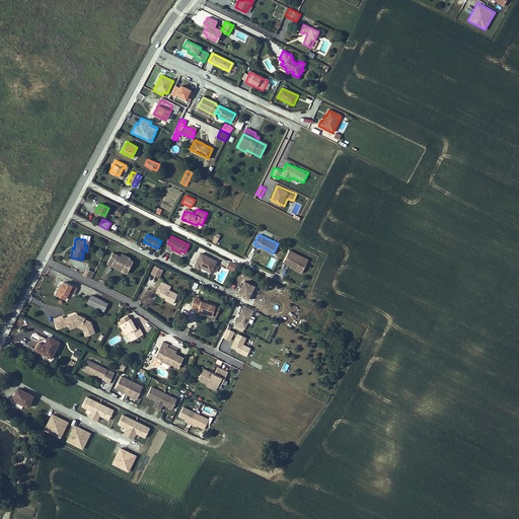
[(296,266),(295,268),(302,271),(308,260),(289,249),(283,262),(291,266),(291,264),(296,266)]
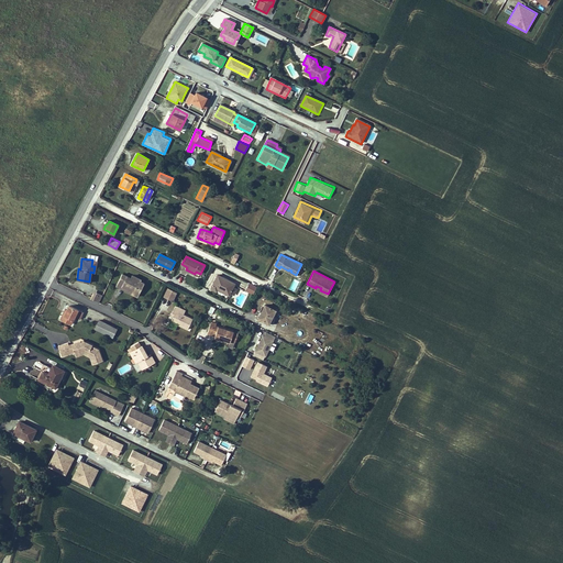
[(114,285),(120,288),(121,286),(131,291),(131,294),(136,296),(143,283),(139,280),(140,279),(130,275),(129,278),(120,274),(114,285)]
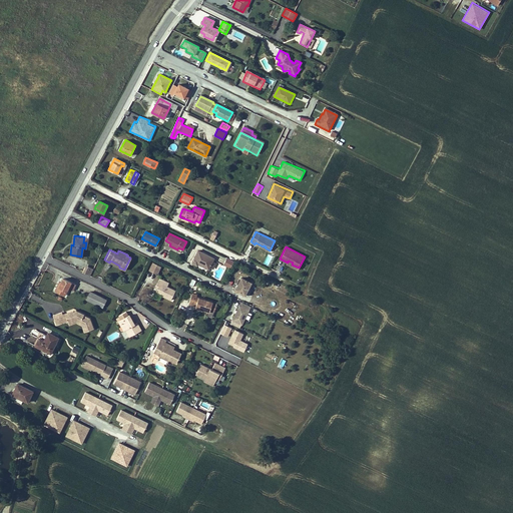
[(198,250),(191,263),(197,266),(197,264),(208,269),(213,259),(198,250)]
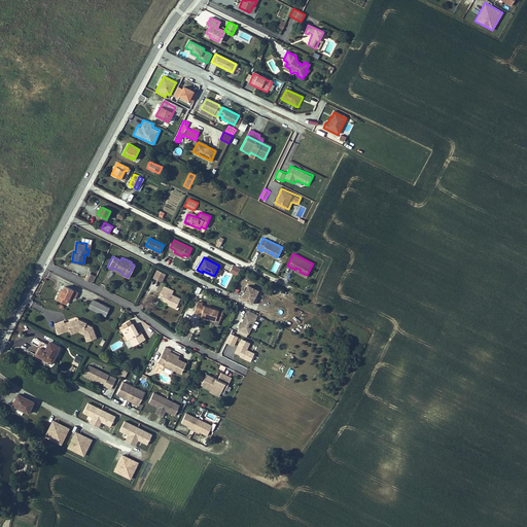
[(237,276),(241,268),(233,265),(230,272),(237,276)]
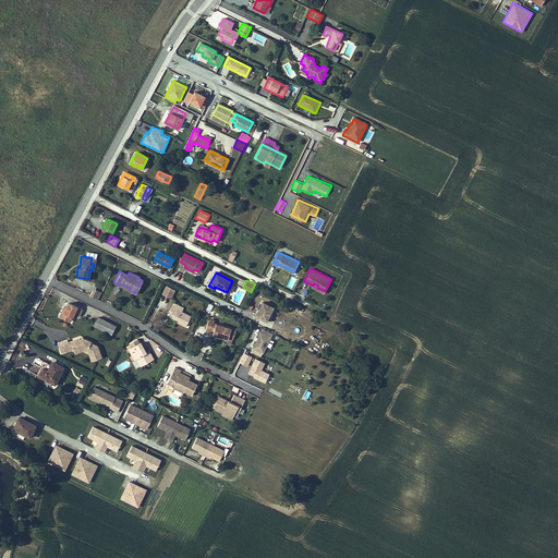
[(312,287),(324,293),(325,291),(317,288),(318,286),(313,283),(313,286),(312,287)]
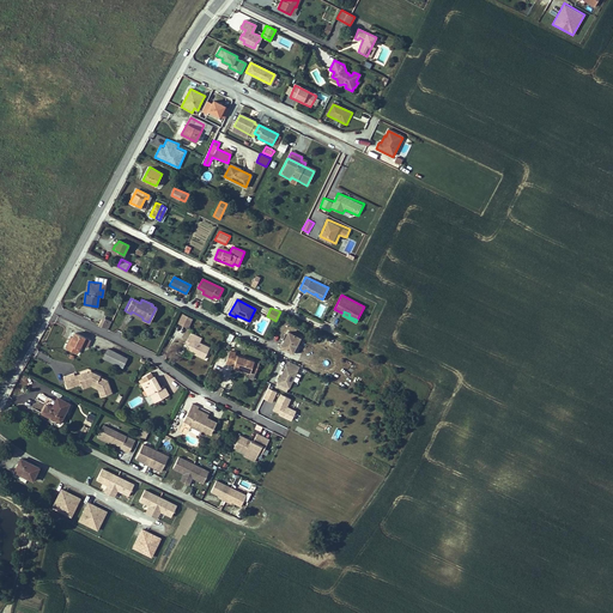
[(182,313),(177,323),(189,327),(193,317),(182,313)]
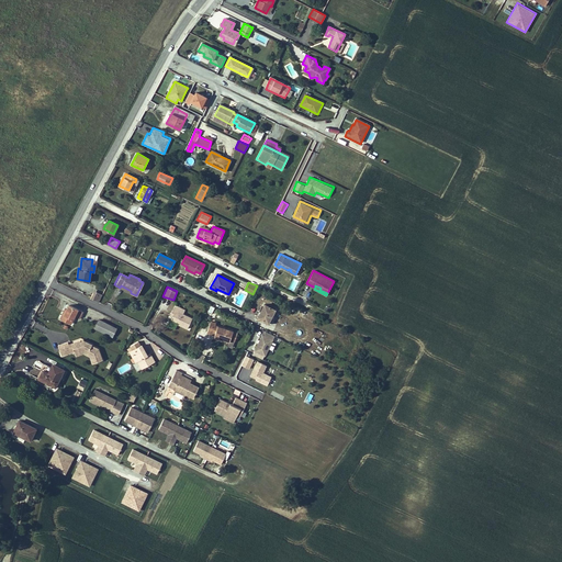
[(90,298),(99,302),(103,294),(93,290),(90,298)]
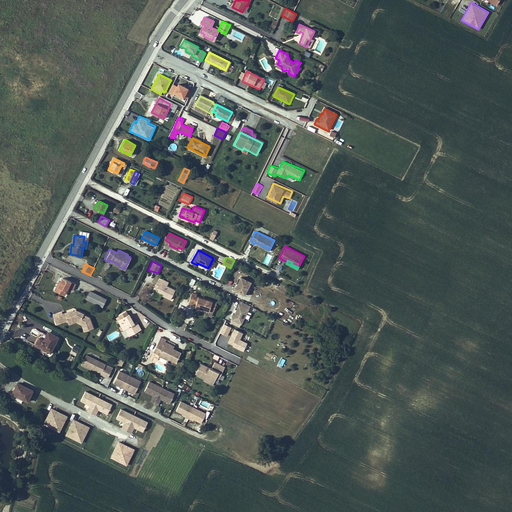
[(167,282),(158,277),(155,284),(157,285),(156,288),(154,292),(169,299),(174,289),(166,286),(167,282)]
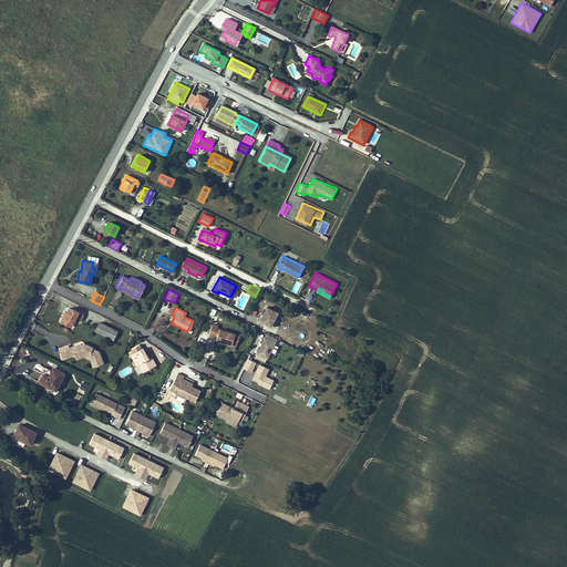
[(260,321),(270,326),(277,312),(267,307),(260,321)]
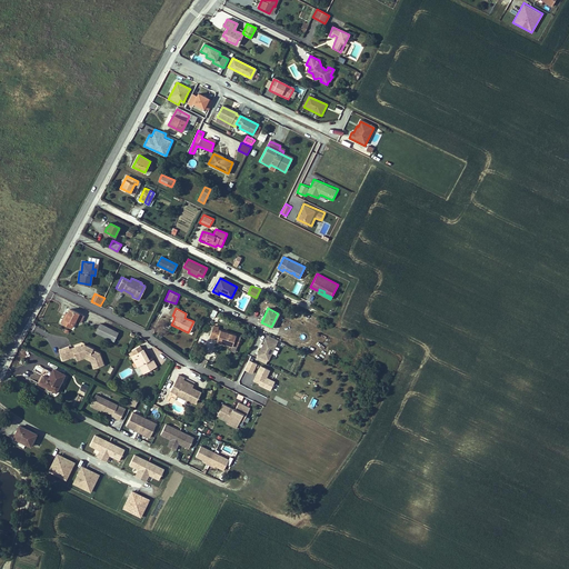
[(76,319),(80,322),(83,316),(70,309),(69,312),(67,315),(66,313),(61,322),(71,328),(76,319)]
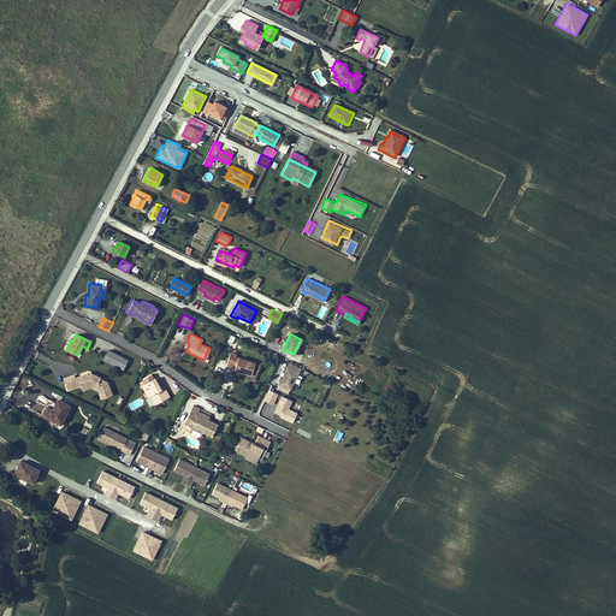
[(126,359),(108,350),(104,360),(123,369),(126,359)]
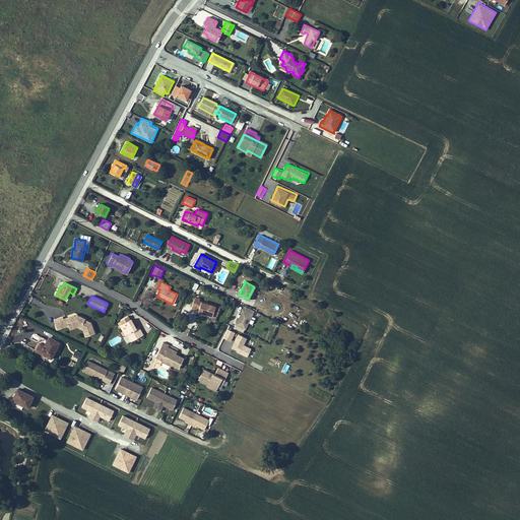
[(190,307),(195,309),(196,308),(198,309),(197,311),(197,312),(202,314),(203,313),(205,314),(204,316),(209,318),(210,317),(214,310),(199,302),(200,300),(195,297),(190,307)]
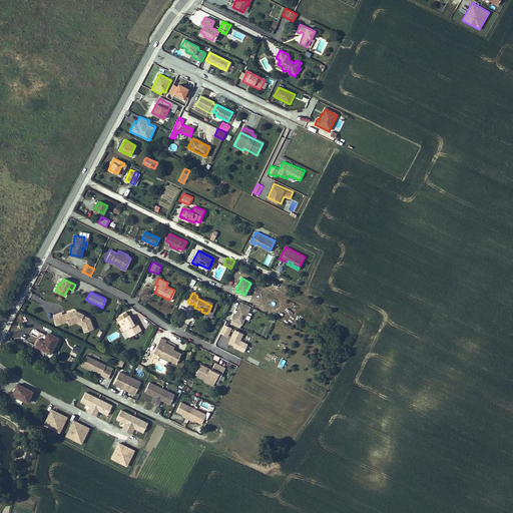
[(241,325),(250,307),(243,304),(241,307),(240,306),(233,321),(241,325)]
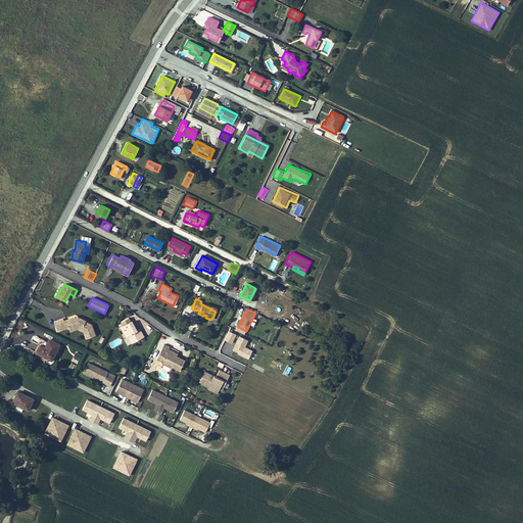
[(96,335),(92,325),(85,321),(85,320),(79,317),(76,318),(75,317),(64,321),(66,328),(68,327),(68,325),(72,323),(74,328),(78,326),(82,328),(81,330),(84,332),(87,338),(96,335)]
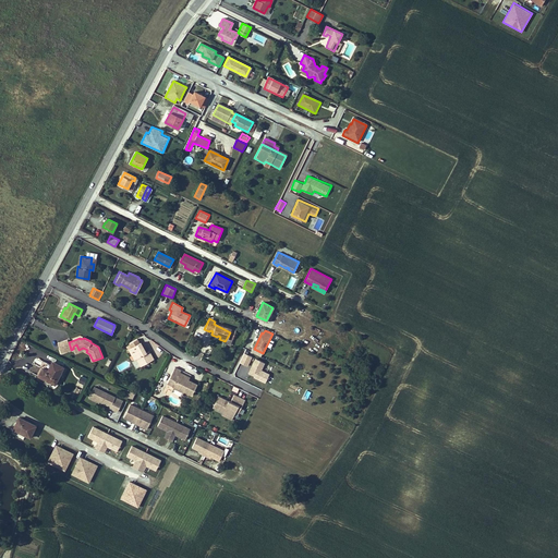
[(135,359),(140,365),(152,359),(147,351),(145,352),(144,353),(143,351),(144,351),(138,342),(128,348),(133,360),(135,359)]
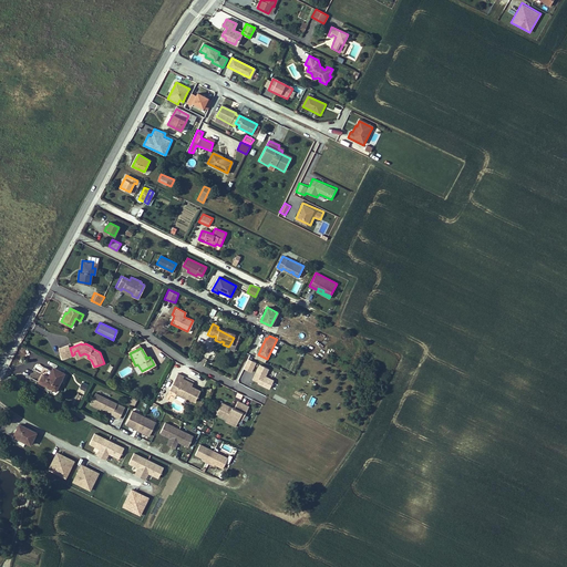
[(256,362),(247,359),(244,367),(251,371),(256,362)]
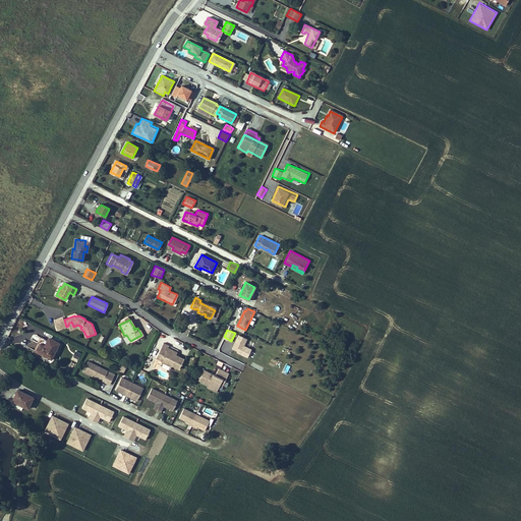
[(246,338),(238,334),(232,347),(238,350),(237,351),(247,356),(250,348),(243,344),(246,338)]
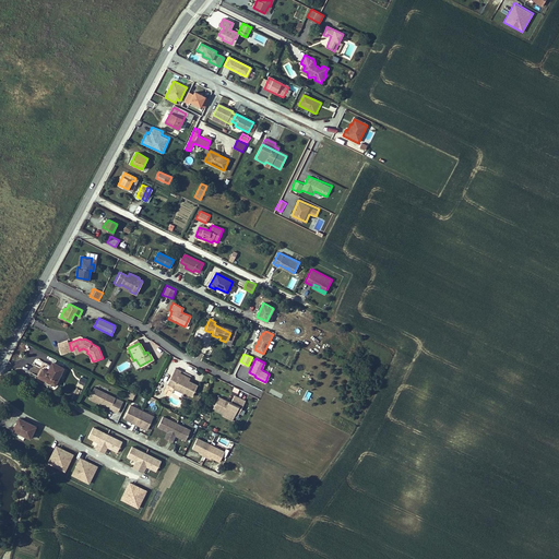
[(43,368),(38,377),(55,384),(63,368),(52,363),(48,371),(43,368)]
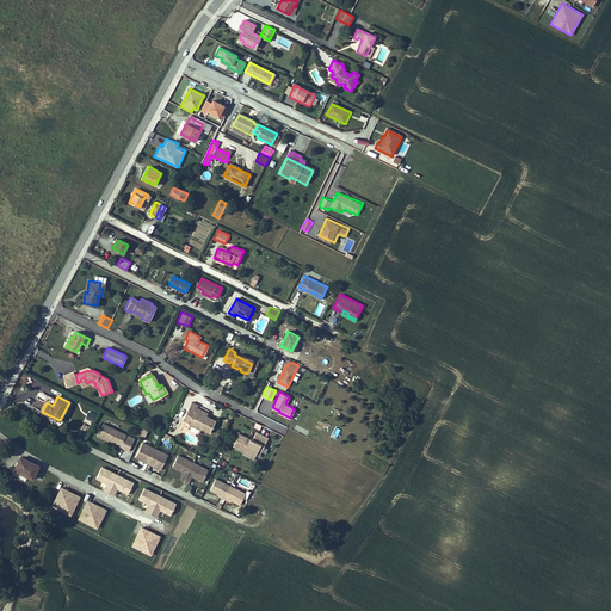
[(181,419),(208,432),(214,420),(204,415),(193,409),(196,407),(197,405),(190,401),(181,419)]
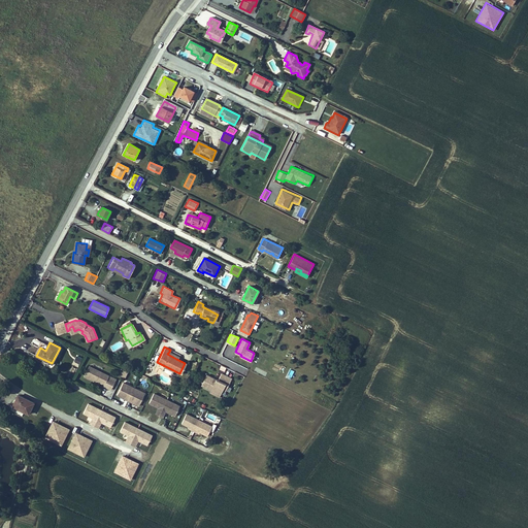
[(105,372),(90,365),(86,374),(93,377),(101,382),(101,384),(107,387),(111,378),(104,375),(105,372)]
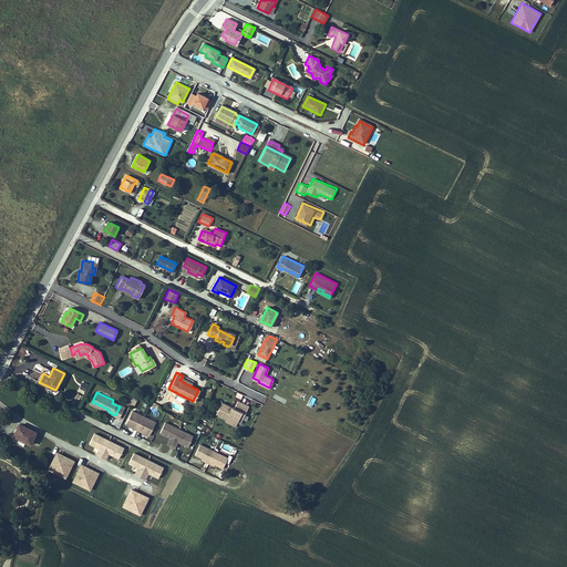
[(238,416),(240,412),(244,413),(247,406),(236,401),(233,408),(220,402),(216,410),(226,415),(237,421),(238,416)]
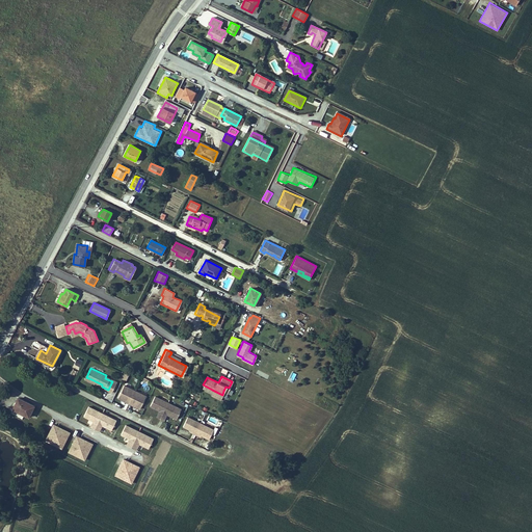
[(147,396),(125,386),(118,398),(140,409),(147,396)]
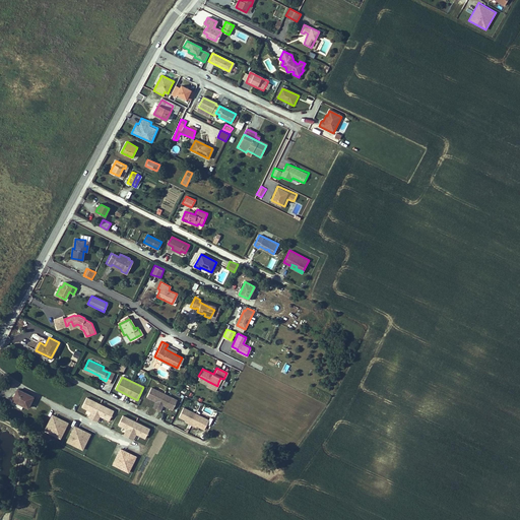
[(70,382),(89,391),(91,386),(72,378),(70,382)]
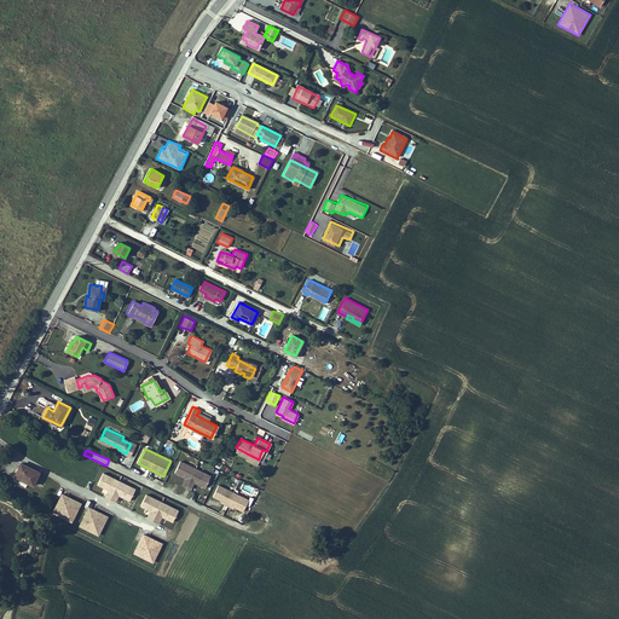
[(256,464),(259,460),(247,453),(244,458),(256,464)]
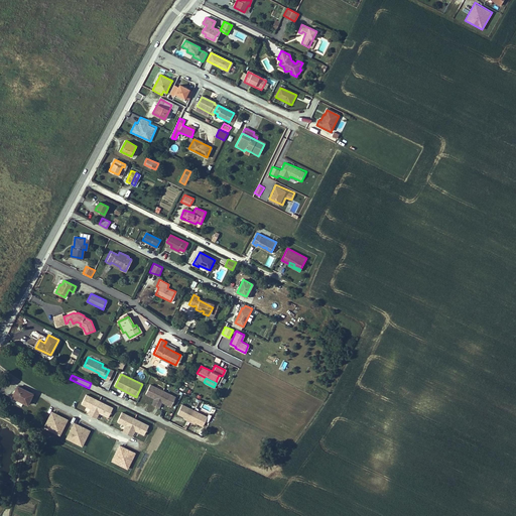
[(175,397),(150,385),(145,395),(154,399),(152,404),(159,408),(162,402),(171,407),(175,397)]
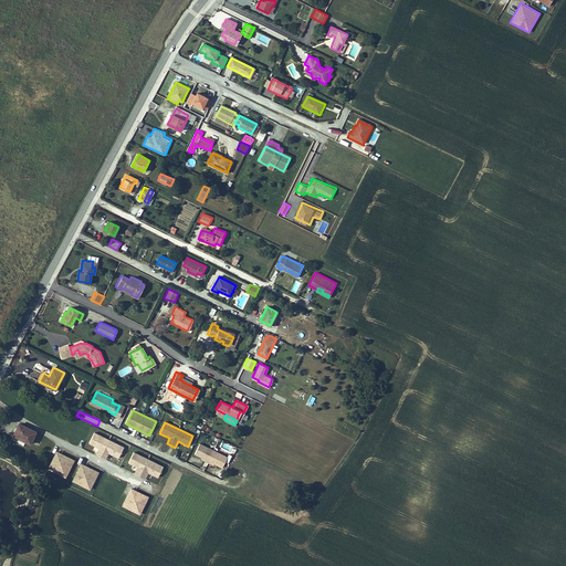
[(37,432),(19,423),(14,432),(18,435),(17,437),(25,441),(30,443),(37,432)]
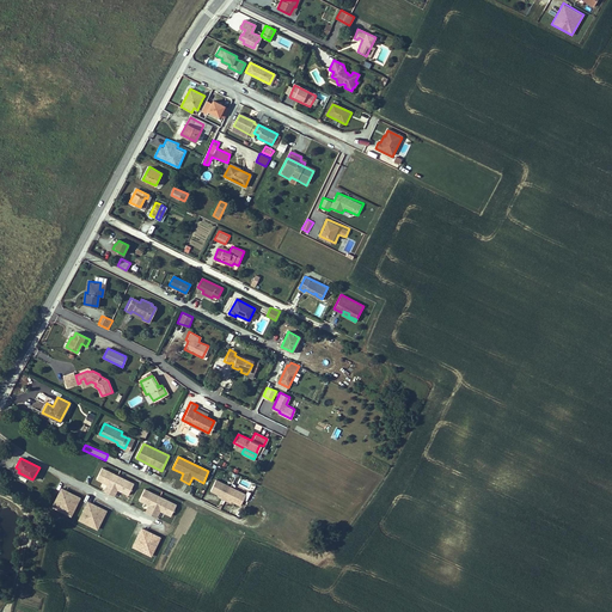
[(132,483),(102,469),(96,481),(106,485),(104,493),(112,496),(116,490),(127,495),(132,483)]
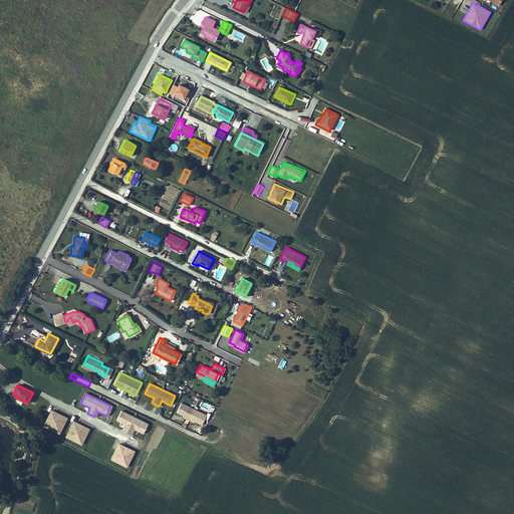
[(207,415),(182,403),(178,413),(184,416),(186,417),(185,418),(192,422),(193,420),(195,421),(202,425),(207,415)]
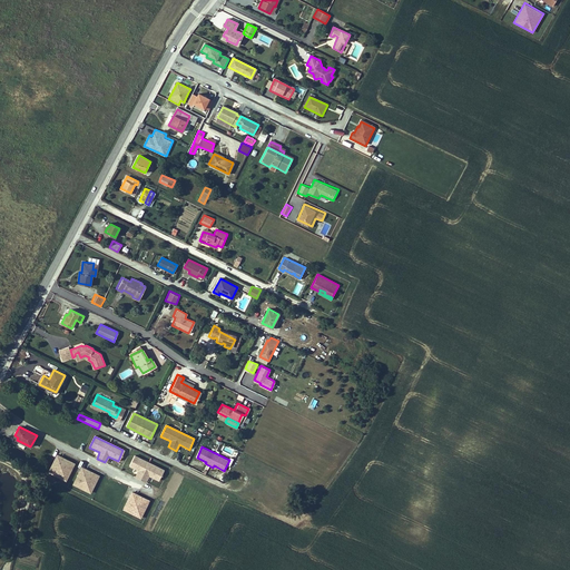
[(62,458),(57,455),(49,472),(53,474),(55,472),(62,475),(60,478),(66,481),(75,463),(69,461),(68,463),(61,460),(62,458)]
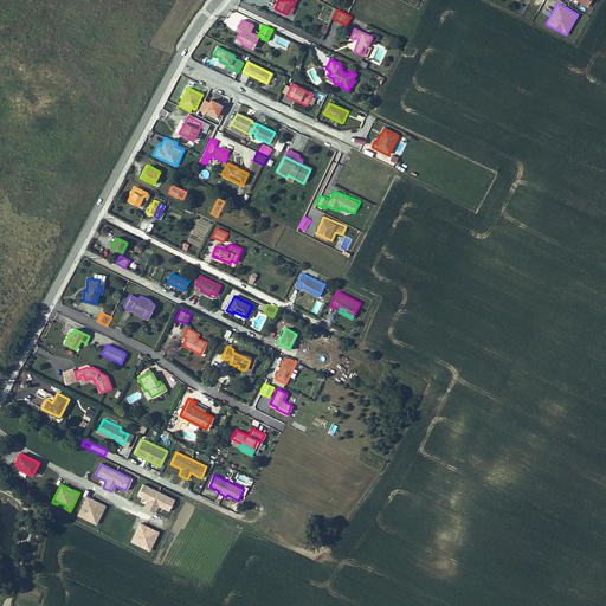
[(172,498),(142,484),(136,496),(147,501),(144,508),(153,511),(156,505),(167,510),(172,498)]
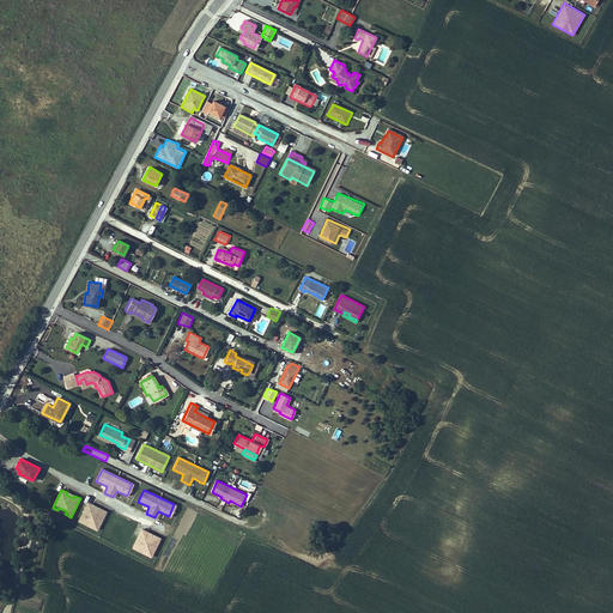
[(93,505),(89,503),(79,521),(84,523),(85,521),(93,525),(91,527),(97,530),(107,511),(101,509),(99,511),(92,508),(93,505)]
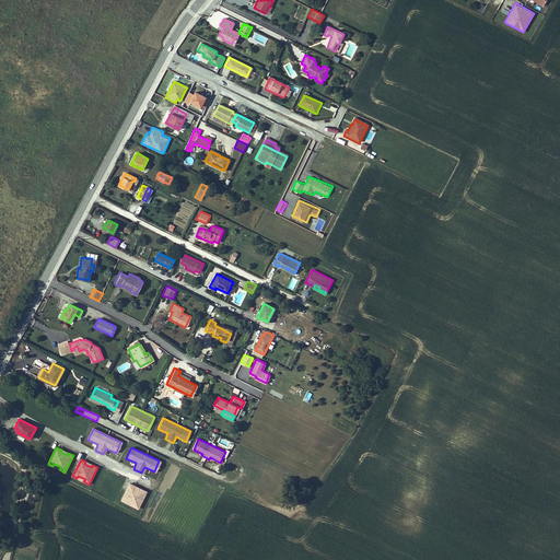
[(135,486),(130,483),(124,497),(133,502),(132,505),(138,509),(147,491),(140,489),(139,491),(133,488),(135,486)]
